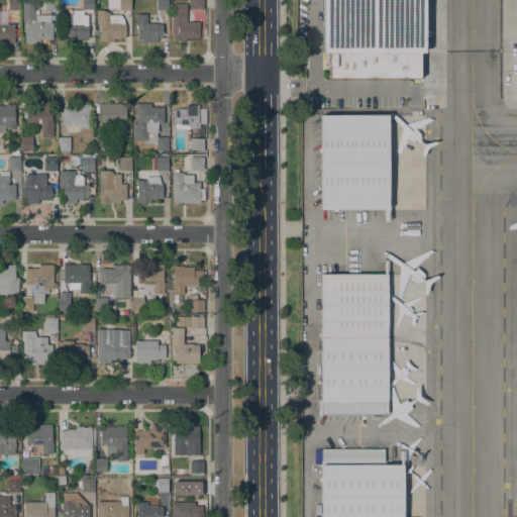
[(7,0),(18,0),(18,10),(7,10),(7,0)]
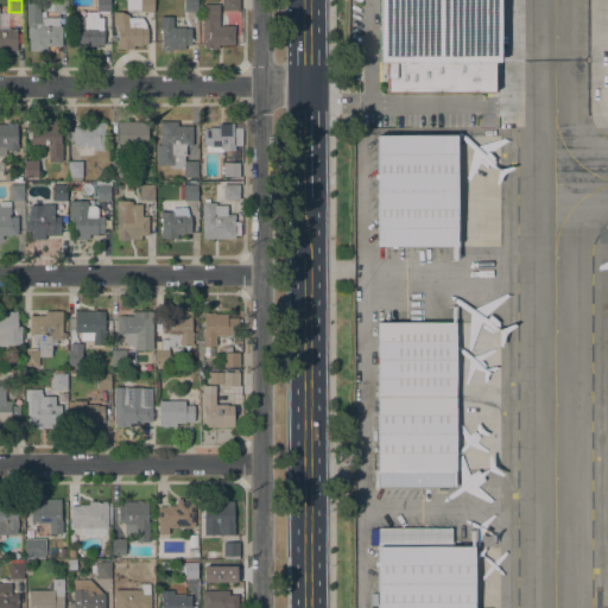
[(67,0),(67,12),(52,12),(52,11),(48,12),(44,10),(44,0),(67,0)]
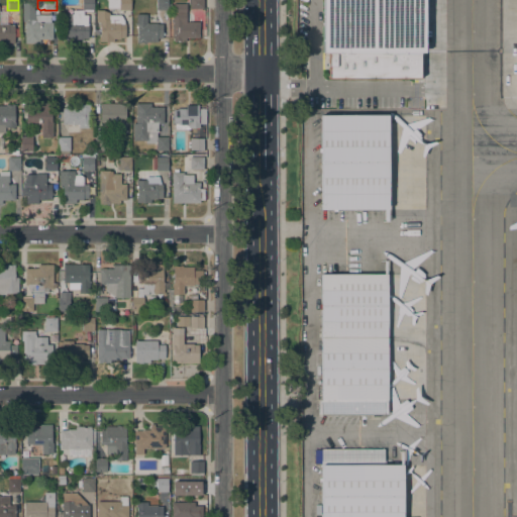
[(94,0),(94,6),(94,10),(82,10),(82,0),(94,0)]
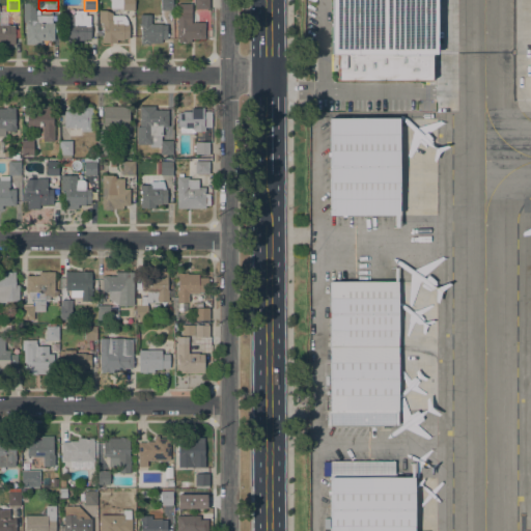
[(134,0),(134,10),(121,10),(121,8),(110,8),(110,0),(134,0)]
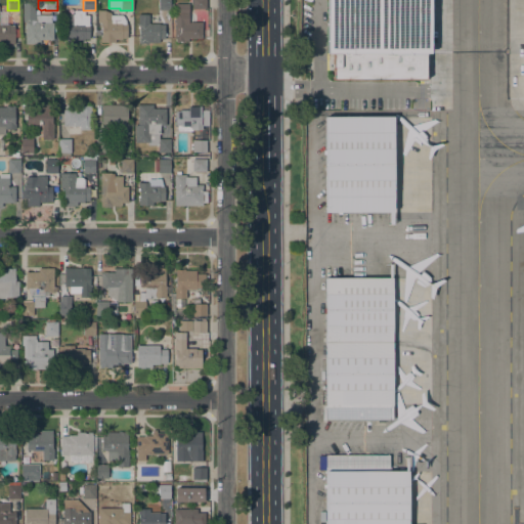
[(159,0),(170,0),(170,10),(159,10),(159,0)]
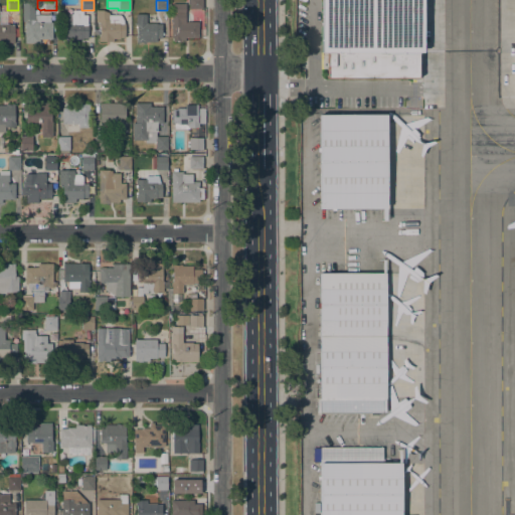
[(202,0),(202,8),(189,9),(189,0),(202,0)]
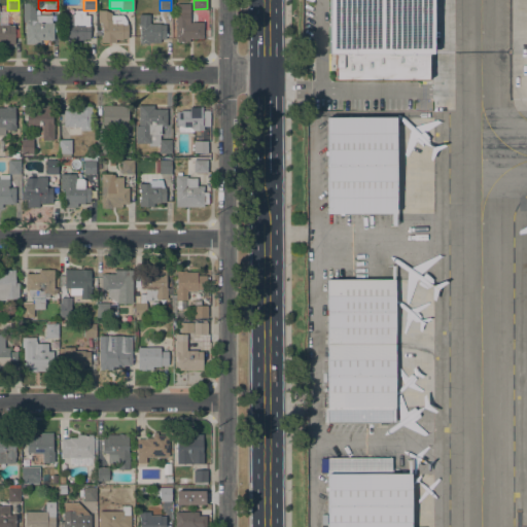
[(328,0),(432,0),(432,54),(428,54),(428,79),(335,79),(335,54),(329,54),(328,0)]
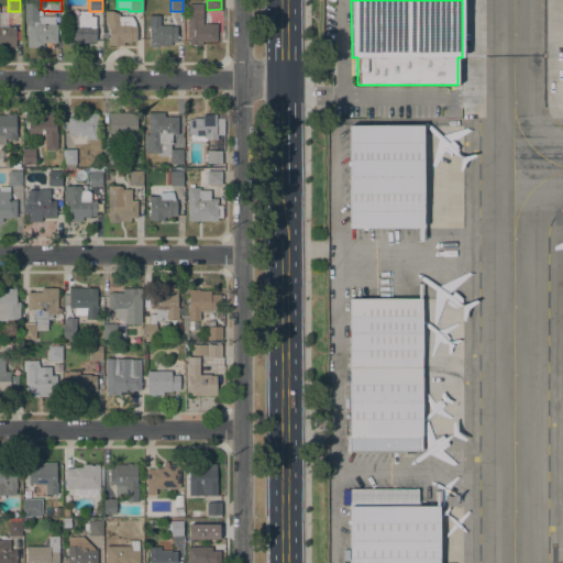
[(55,17),(55,24),(57,24),(57,43),(43,43),(43,47),(26,47),(26,24),(24,24),(24,2),(36,2),(36,14),(39,17),(55,17)]
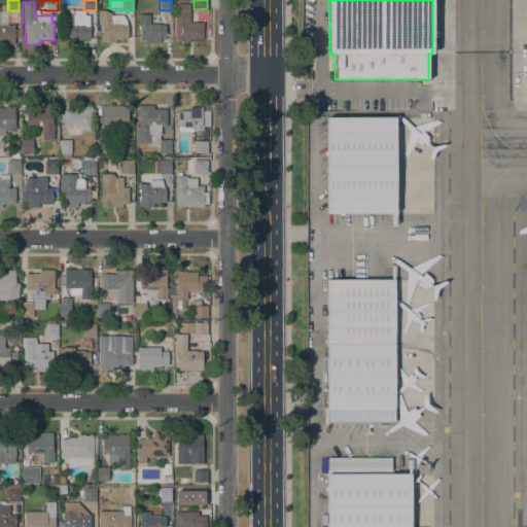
[(176,43),(176,39),(175,14),(176,14),(176,4),(189,4),(189,23),(203,23),(203,38),(189,39),(189,42),(176,43)]
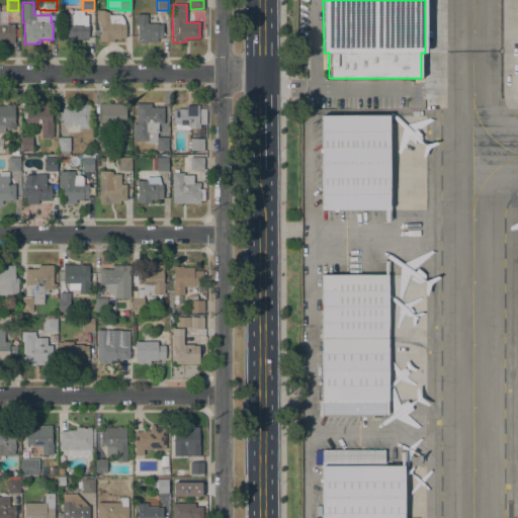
[(96,10),(103,10),(109,13),(109,15),(121,15),(123,20),(123,21),(125,21),(125,32),(126,32),(126,34),(125,34),(125,38),(120,38),(120,39),(113,39),(113,41),(99,41),(99,36),(100,36),(100,24),(99,24),(99,22),(96,22),(96,10)]
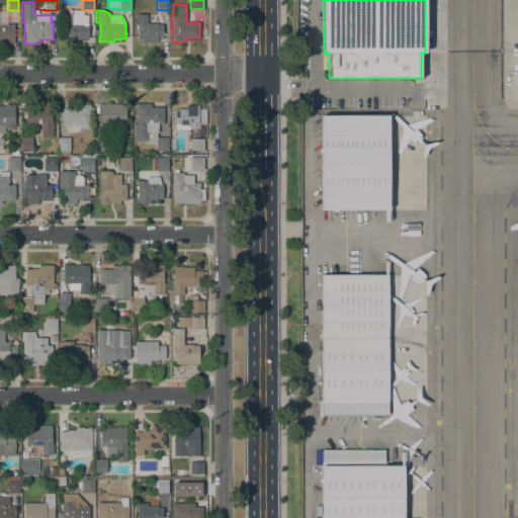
[(88,38),(83,38),(83,39),(75,39),(75,42),(62,44),(61,14),(73,14),(73,11),(83,11),(83,15),(88,15),(88,38)]
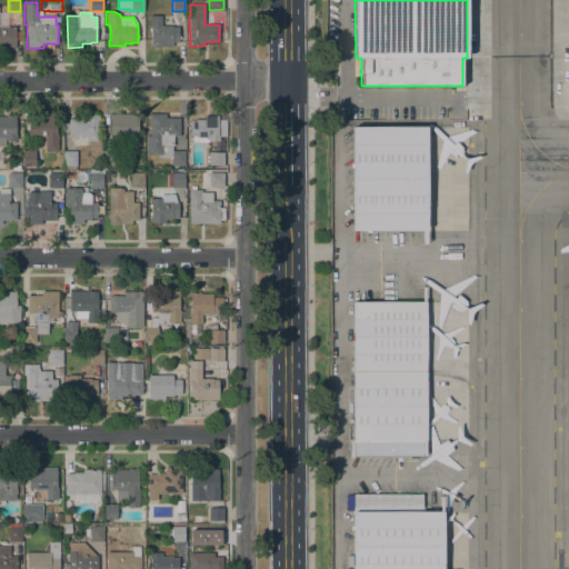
[(161,47),(161,48),(150,48),(151,27),(150,27),(150,16),(162,16),(161,26),(173,26),(173,27),(179,27),(178,42),(172,42),(172,47),(161,47)]
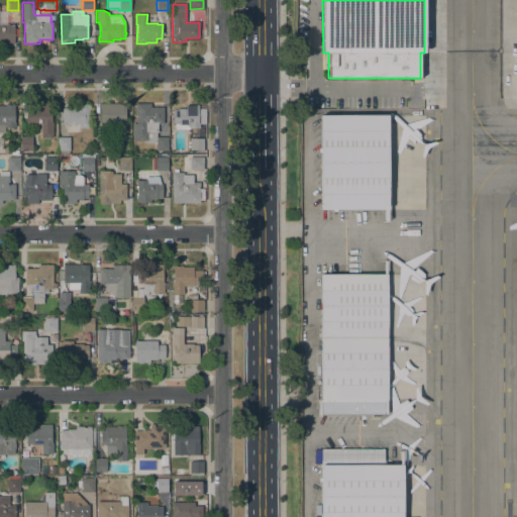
[(0,24),(9,24),(9,25),(14,25),(14,43),(0,43),(0,24)]
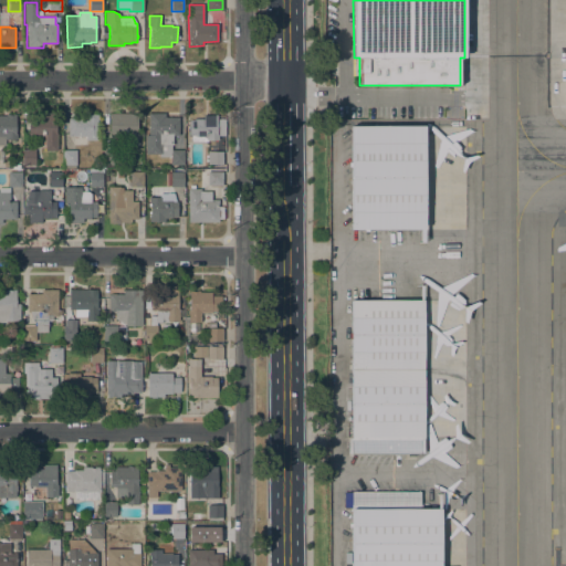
[(145,135),(149,135),(148,114),(165,113),(165,117),(179,117),(179,136),(173,136),(173,145),(171,145),(171,150),(184,150),(185,165),(170,165),(170,157),(160,157),(160,154),(146,154),(145,135)]
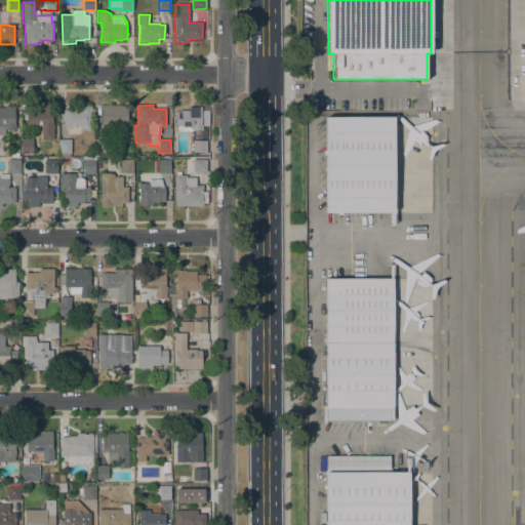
[(0,108),(5,108),(5,106),(14,107),(14,124),(15,124),(15,130),(5,129),(4,135),(0,135),(0,139),(3,139),(2,150),(0,150),(0,108)]
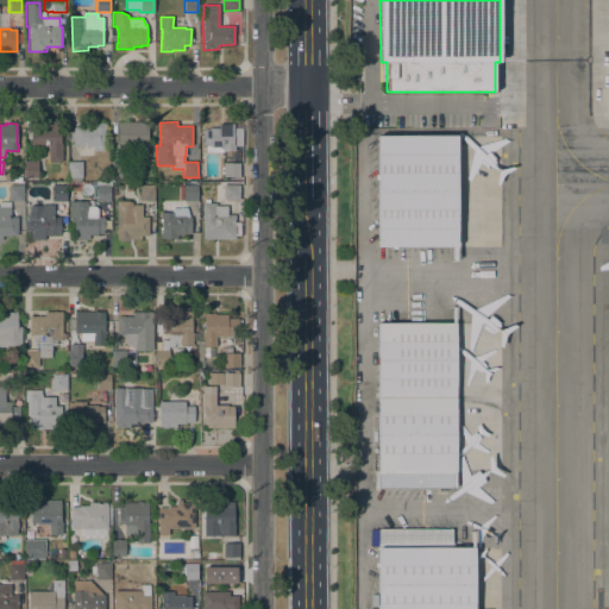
[(49,146),(37,146),(37,145),(31,145),(31,127),(37,127),(45,126),(45,123),(61,123),(61,144),(62,144),(62,162),(49,163),(49,146)]
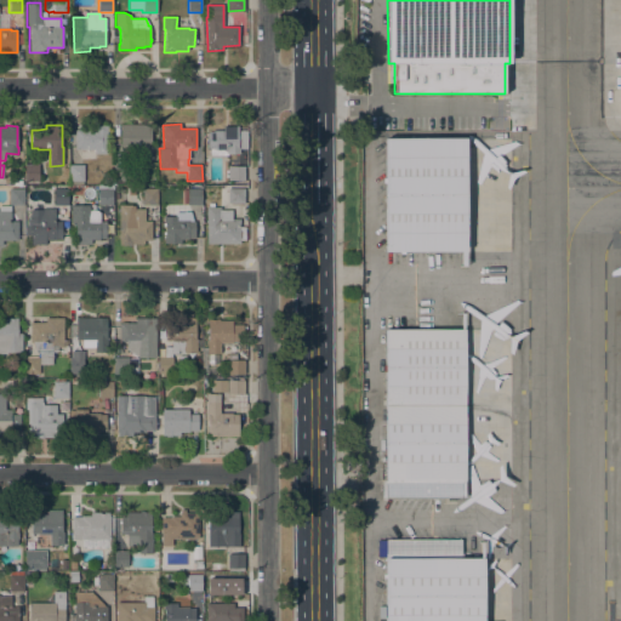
[(120,125),(151,125),(151,142),(152,142),(152,160),(138,159),(138,148),(126,148),(126,147),(120,147),(120,125)]
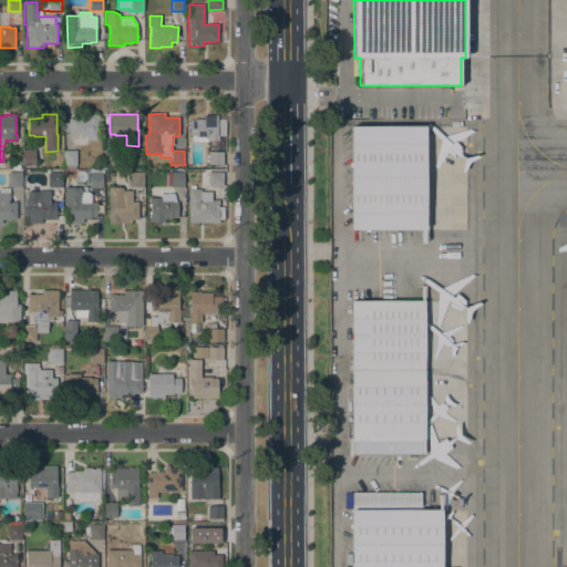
[(68,115),(98,115),(98,136),(69,136),(68,115)]
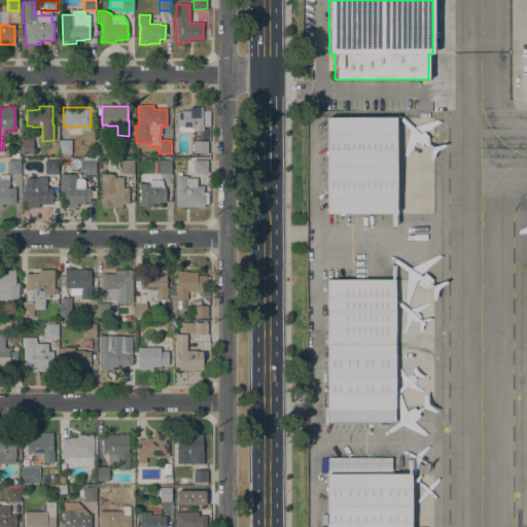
[(202,107),(202,126),(203,126),(203,131),(192,131),(192,132),(178,132),(178,127),(176,127),(176,113),(181,113),(181,111),(189,111),(189,107),(202,107)]
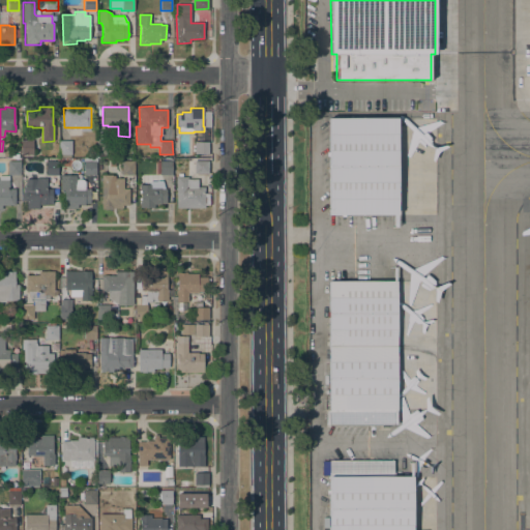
[(359,118),(359,115),(366,115),(366,118),(398,118),(398,215),(345,215),(345,217),(341,217),(341,215),(328,215),(328,156),(327,156),(327,152),(328,152),(328,118),(359,118)]
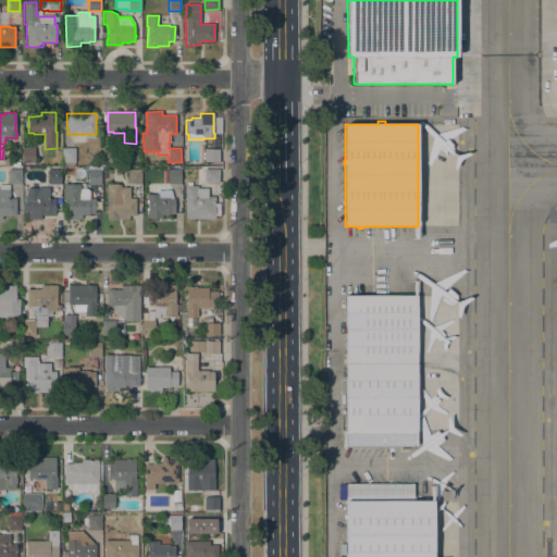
[(22,148),(35,148),(35,162),(22,163),(22,148)]
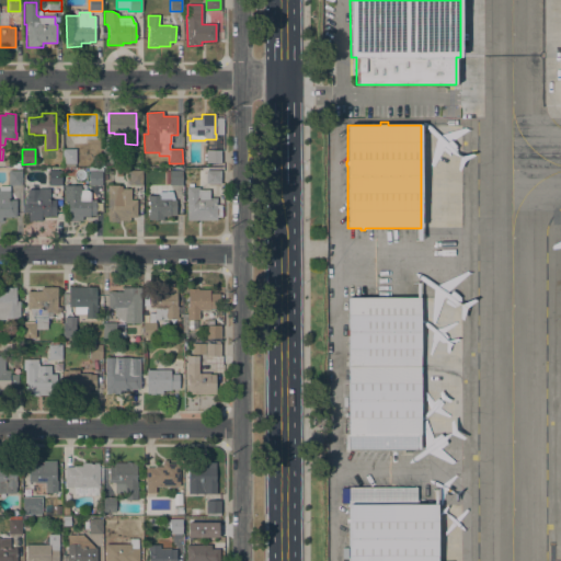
[(63,164),(63,149),(76,149),(76,164),(75,164),(75,168),(63,167),(63,164)]
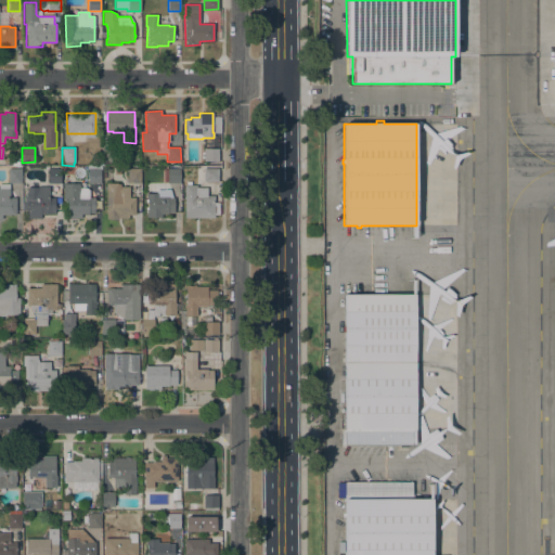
[(115,147),(115,162),(102,162),(102,147),(115,147)]
